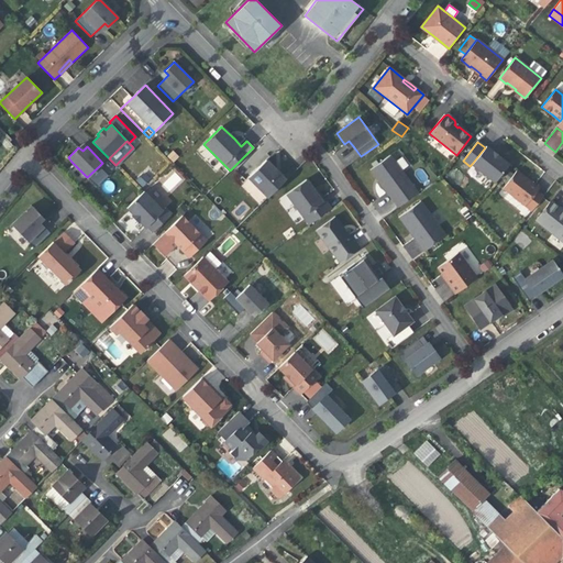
[(486,146),(485,147),(472,164),(495,181),(509,164),(497,155),(486,146)]
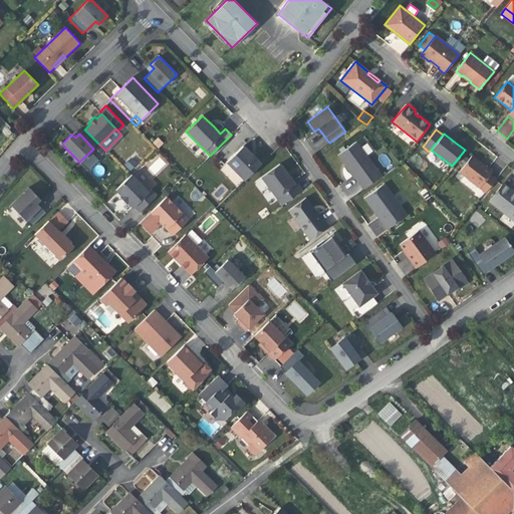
[(158,149),(164,144),(159,138),(153,142),(158,149)]
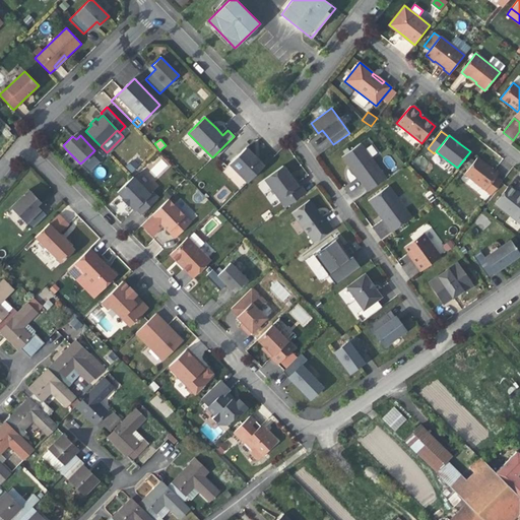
[(254,141),(248,147),(255,153),(261,147),(254,141)]
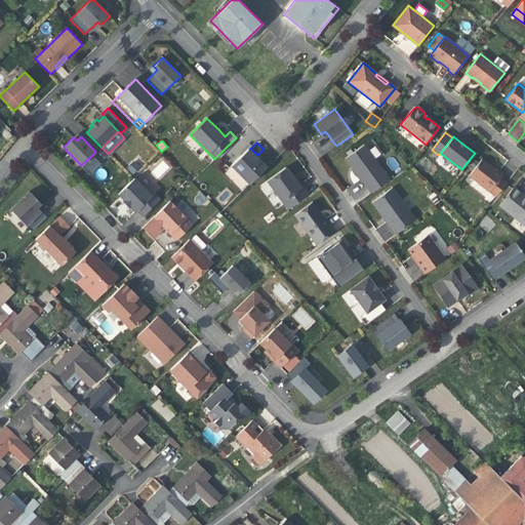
[(390,179),(364,145),(345,158),(359,176),(371,194),(390,179)]
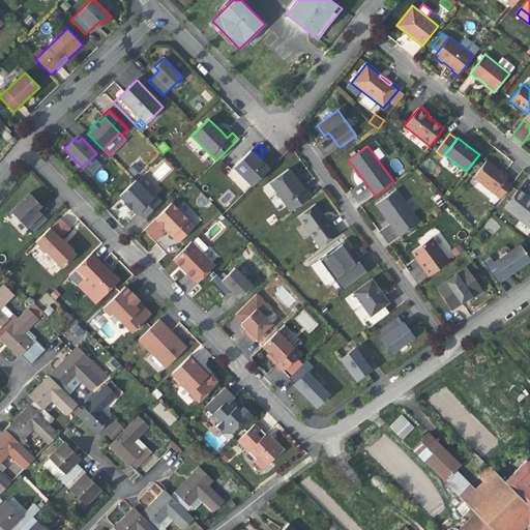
[(251,151),(234,167),(252,185),(268,170),(260,160),(251,151)]
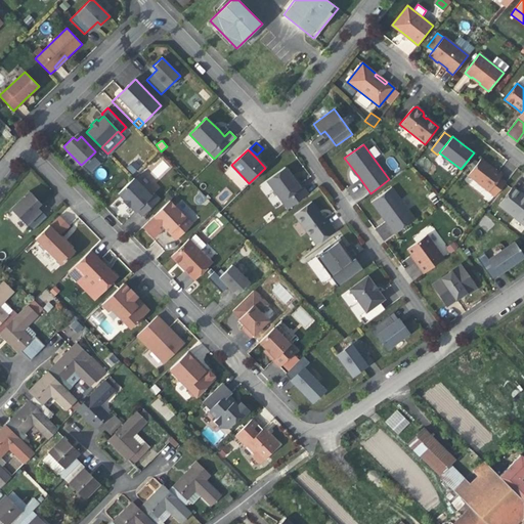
[(101,163),(92,155),(81,165),(90,174),(101,163)]
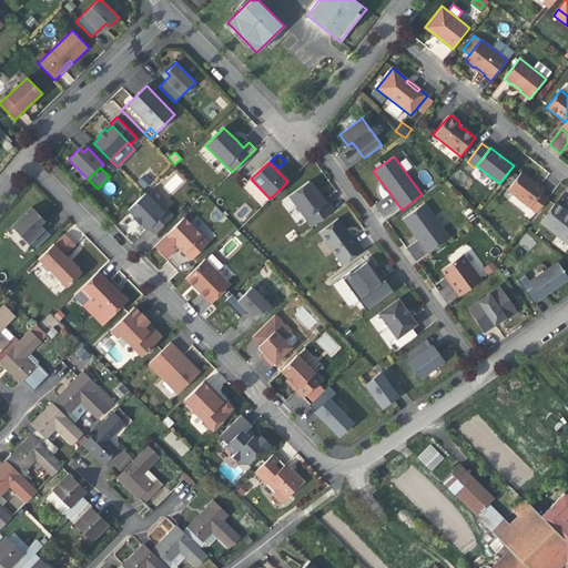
[(534,182),(521,172),(507,190),(536,212),(548,199),(541,193),(544,190),(534,182)]
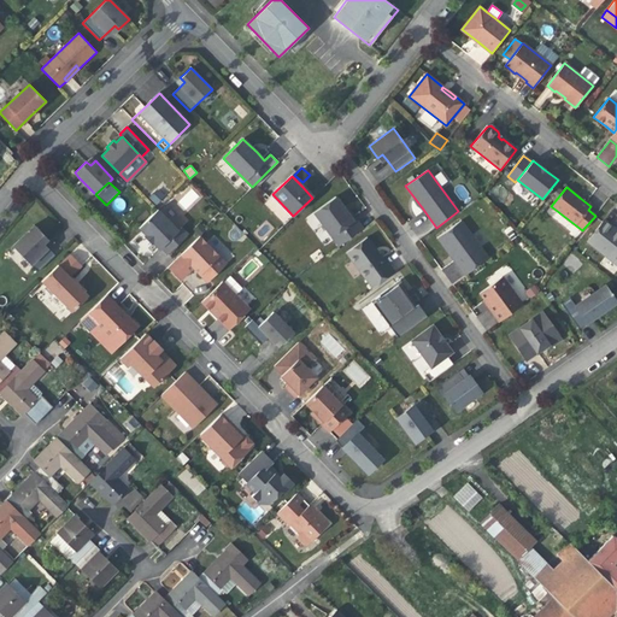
[(186,211),(200,197),(191,188),(176,203),(186,211)]
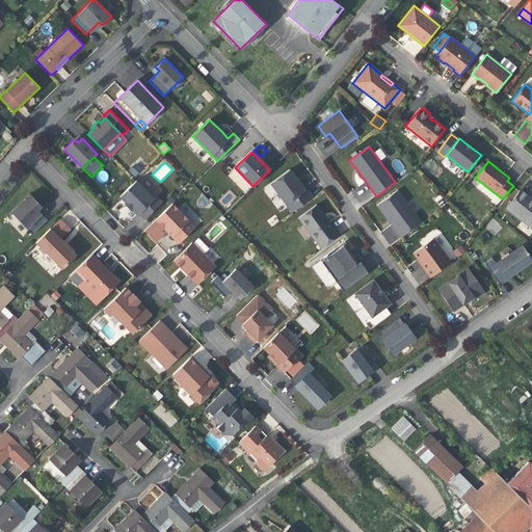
[(289,169),(270,183),(292,212),(313,197),(300,181),(298,182),(296,179),(289,169)]
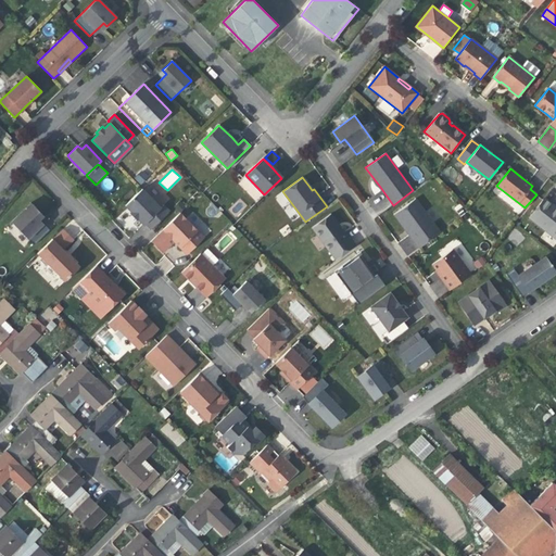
[(161,207),(141,189),(125,205),(131,212),(130,213),(135,216),(137,219),(138,218),(143,225),(146,223),(151,229),(169,211),(163,205),(161,207)]
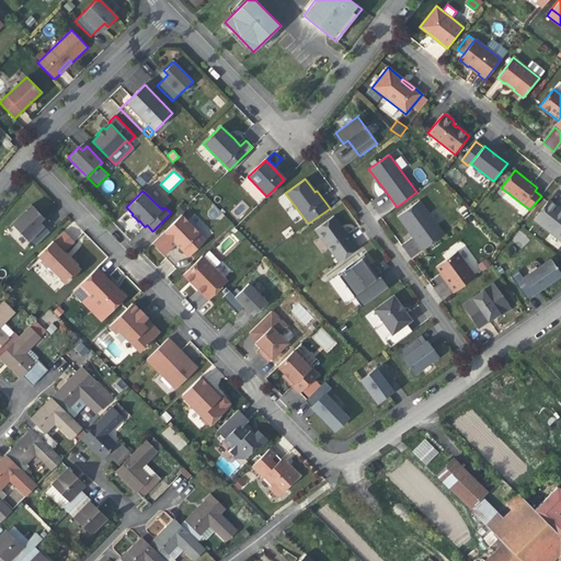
[(560,209),(549,199),(534,219),(560,240),(560,209)]
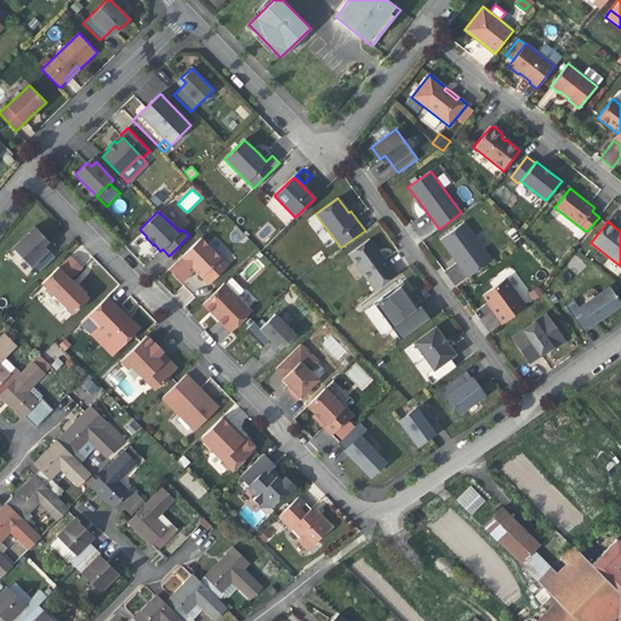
[(491,260),(463,222),(440,239),(454,258),(468,277),(491,260)]
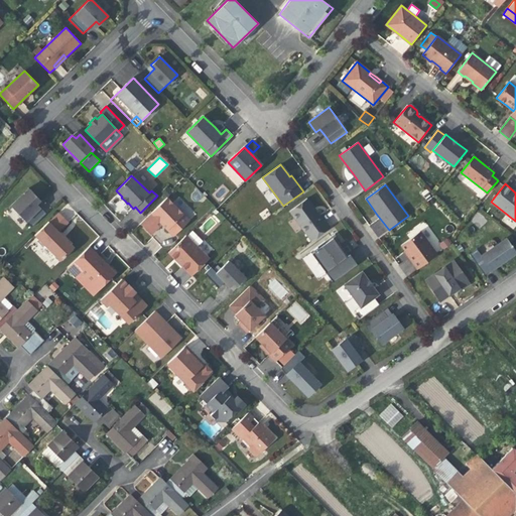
[(36,198),(28,188),(10,206),(31,228),(45,214),(38,207),(33,201),(36,198)]
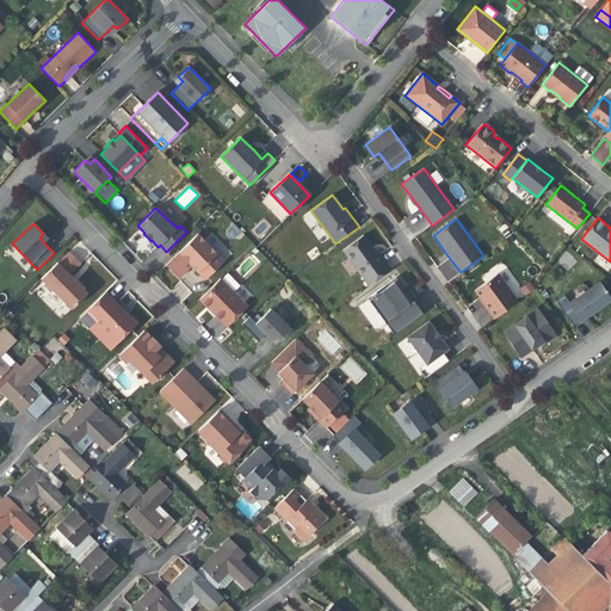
[(224,260),(198,233),(166,265),(178,277),(191,265),(197,271),(205,279),(224,260)]
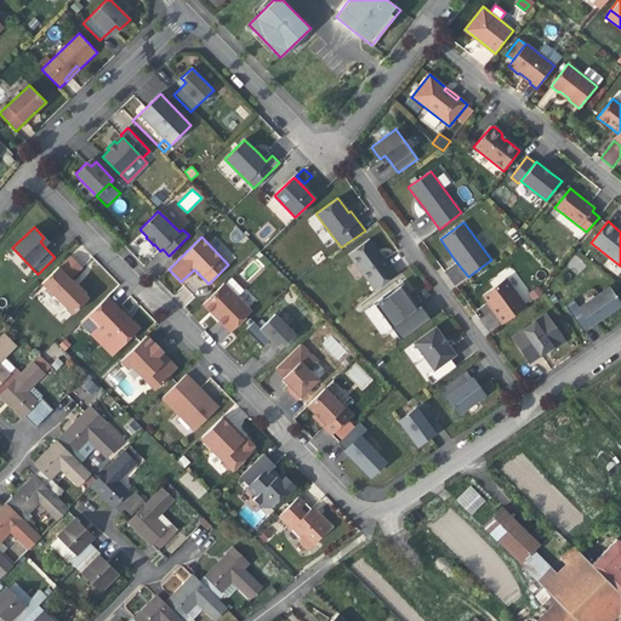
[(368,239),(347,255),(374,291),(396,275),(389,266),(388,267),(381,256),(368,239)]
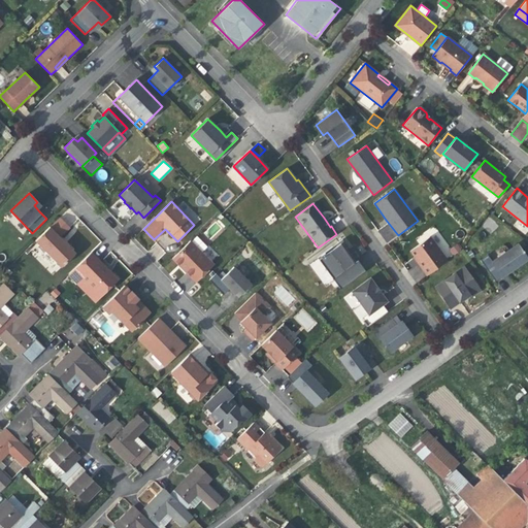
[(60,217),(50,227),(60,236),(70,227),(60,217)]
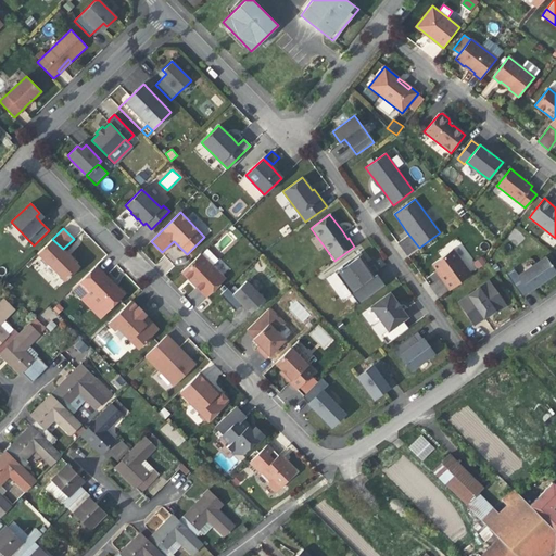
[(65,252),(63,249),(52,239),(37,253),(64,281),(79,266),(71,256),(68,258),(64,253),(65,252)]
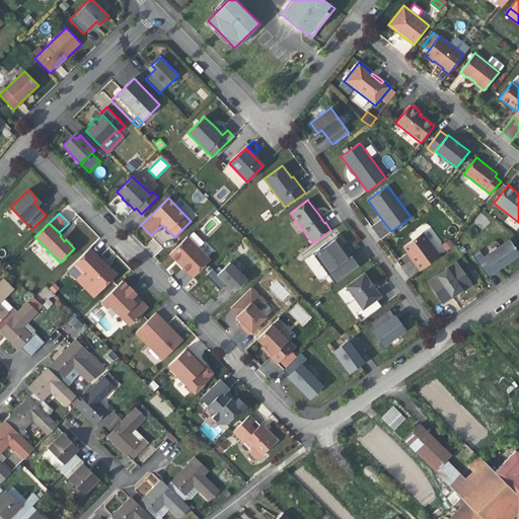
[(438,257),(421,234),(401,247),(406,253),(405,254),(412,263),(419,272),(438,257)]
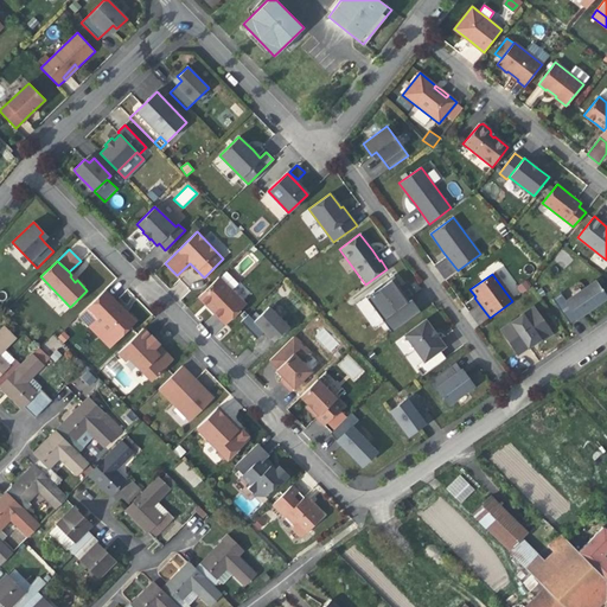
[(394,275),(365,296),(382,320),(383,320),(391,331),(417,312),(400,288),(402,287),(394,275)]
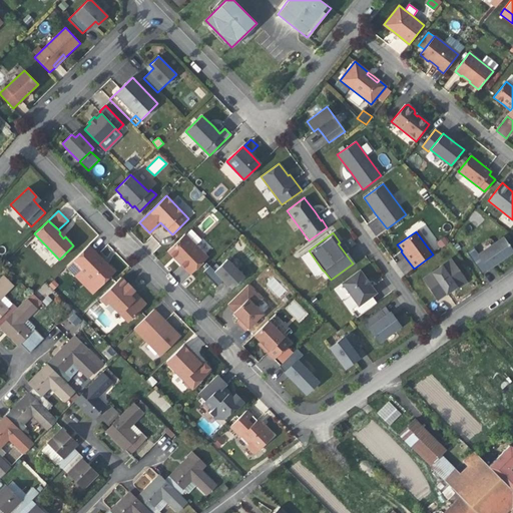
[(207,257),(184,233),(169,248),(181,261),(179,263),(190,274),(207,257)]
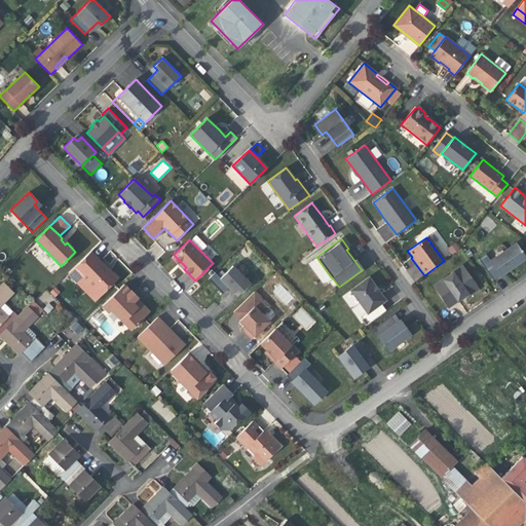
[(490,261),(486,254),(478,259),(493,280),(510,268),(525,258),(515,243),(490,261)]
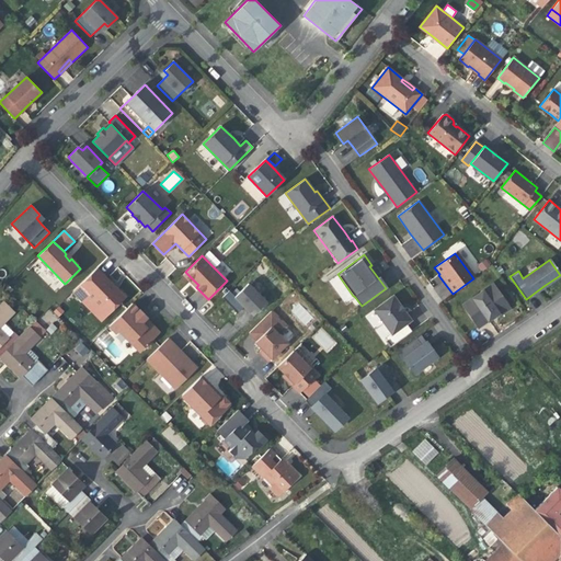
[(376,272),(371,265),(369,266),(386,288),(388,287),(376,272)]
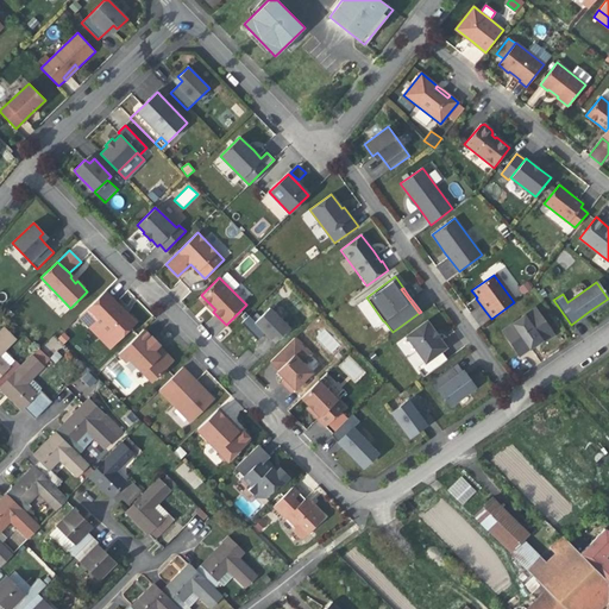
[(121,307),(106,290),(80,315),(89,326),(95,320),(117,341),(137,322),(121,307)]
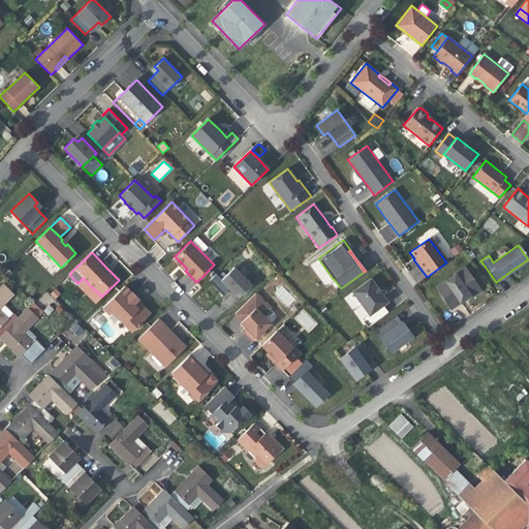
[(187,269),(175,256),(173,258),(182,268),(185,271),(187,269)]
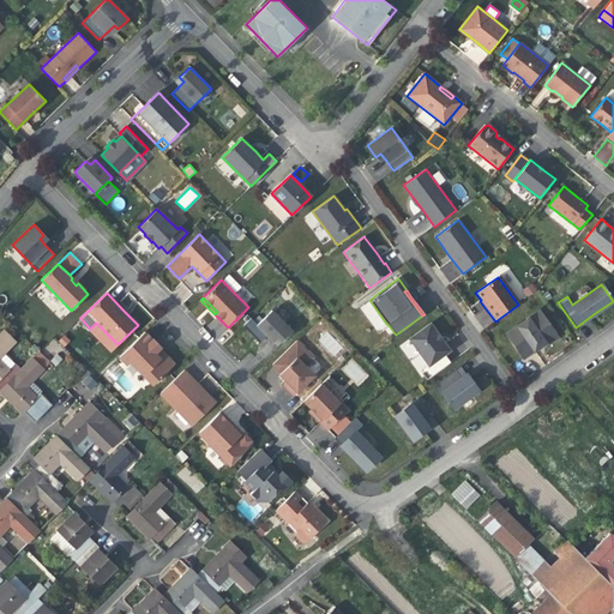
[(474,317),(486,329),(493,320),(482,308),(474,317)]
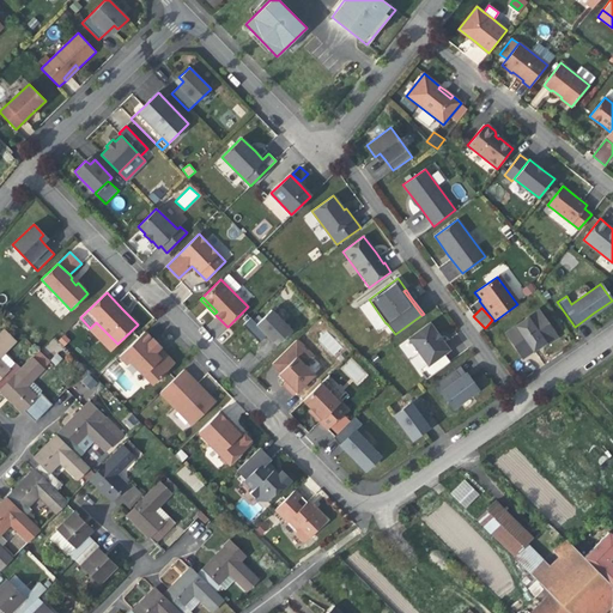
[(292,331),(271,309),(256,323),(250,317),(242,325),(255,338),(259,343),(267,335),(273,341),(278,337),(281,341),(292,331)]
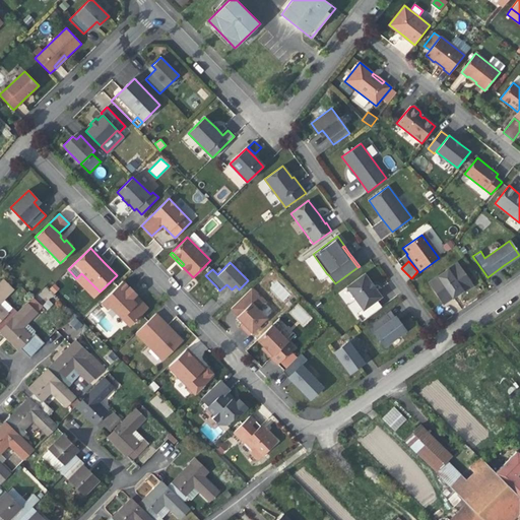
[(473,285),(457,262),(428,282),(443,304),(453,297),(452,296),(460,289),(461,290),(463,293),(473,285)]
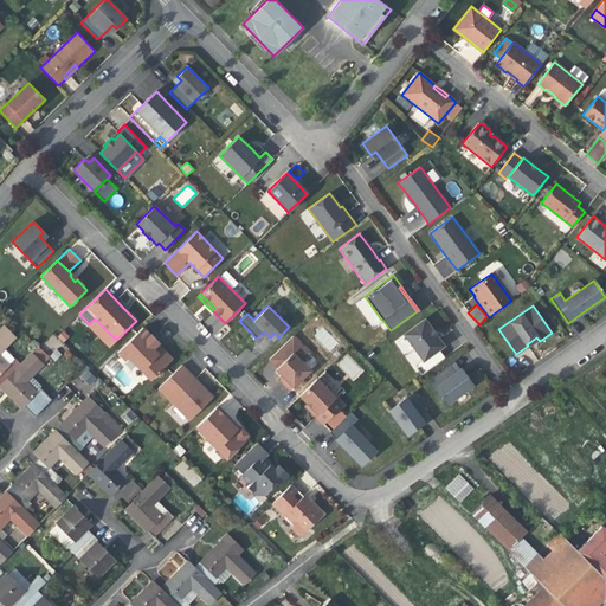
[(116,340),(95,318),(89,324),(110,346),(116,340)]
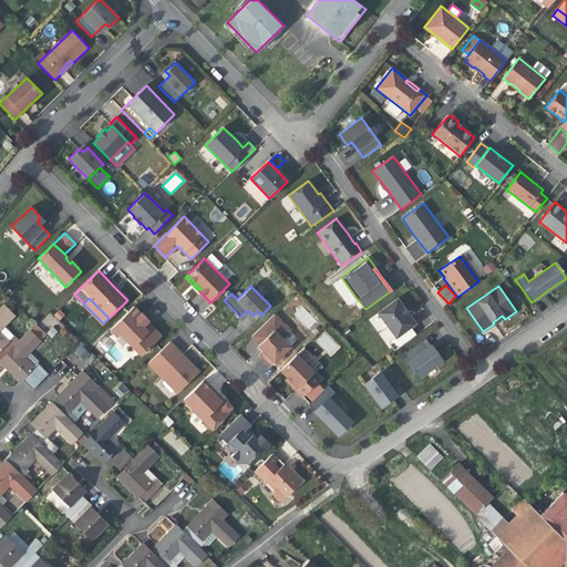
[(395,337),(411,326),(415,322),(409,315),(410,313),(408,310),(404,307),(403,308),(398,299),(378,312),(395,337)]
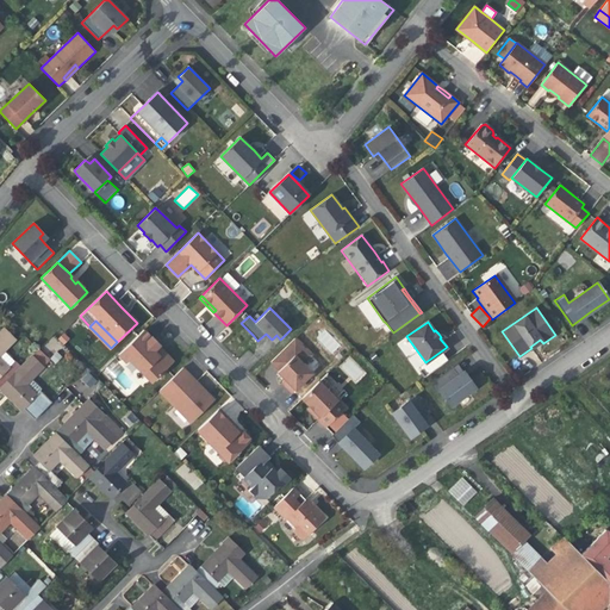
[(0,379),(17,363),(5,352),(16,341),(2,328),(0,330),(0,379)]
